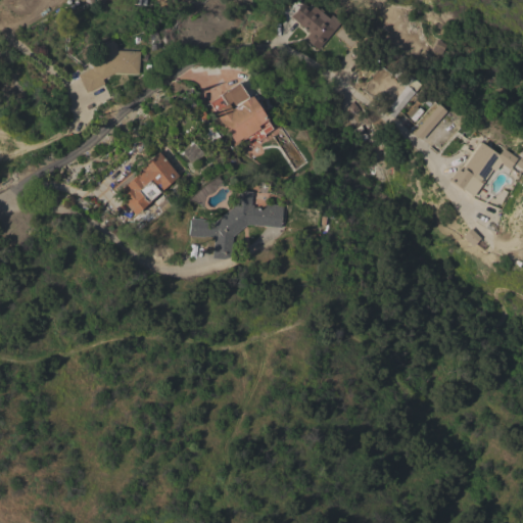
[(95,6),(95,0),(125,0),(133,1),(133,0),(145,0),(145,5),(133,4),(132,11),(95,6)]
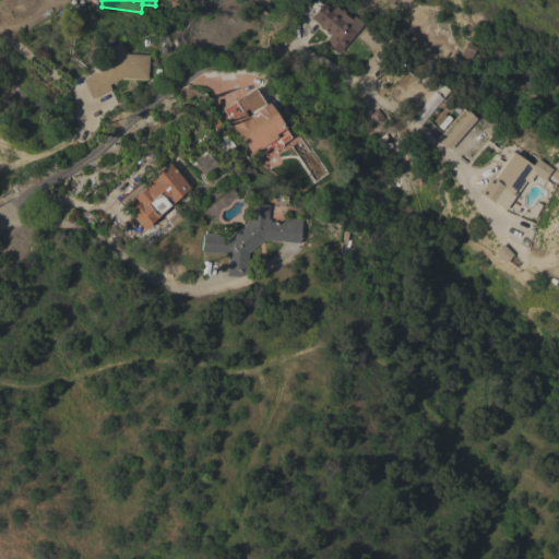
[(339,54),(323,43),(329,36),(309,20),(322,3),(337,15),(341,12),(349,20),(353,16),(363,24),(340,52),(339,54)]
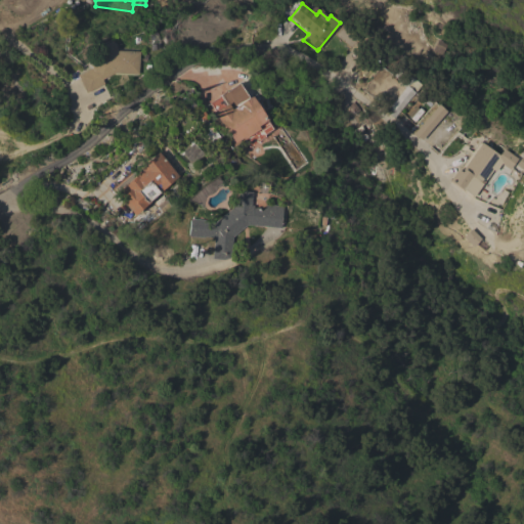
[(102,80),(104,83),(86,93),(77,76),(106,60),(100,47),(112,40),(117,50),(139,51),(138,75),(115,73),(102,80)]
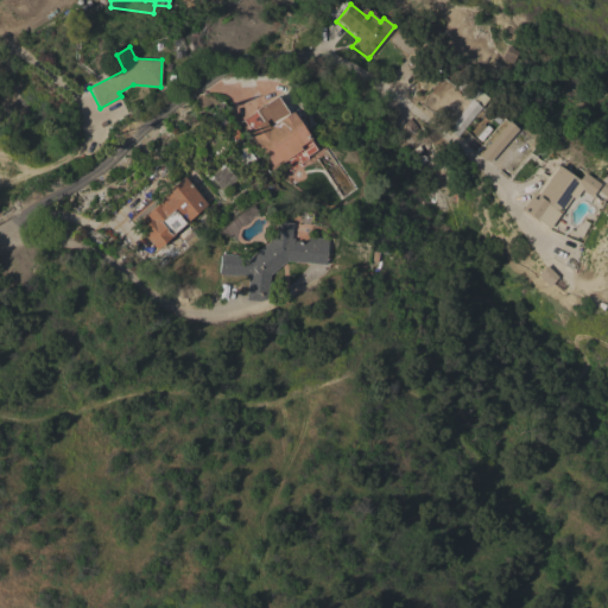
[(476,92),(487,100),(457,138),(447,130),(469,101),(476,92)]
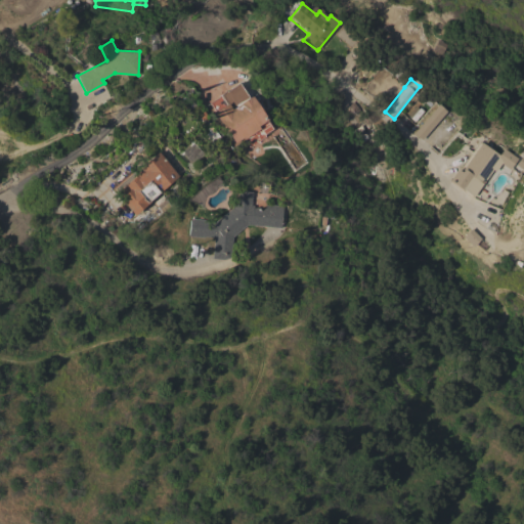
[(244,139),(243,138),(234,143),(214,113),(215,112),(210,103),(220,96),(219,94),(225,90),(226,92),(238,83),(249,97),(251,96),(267,120),(258,126),(260,129),(244,139)]
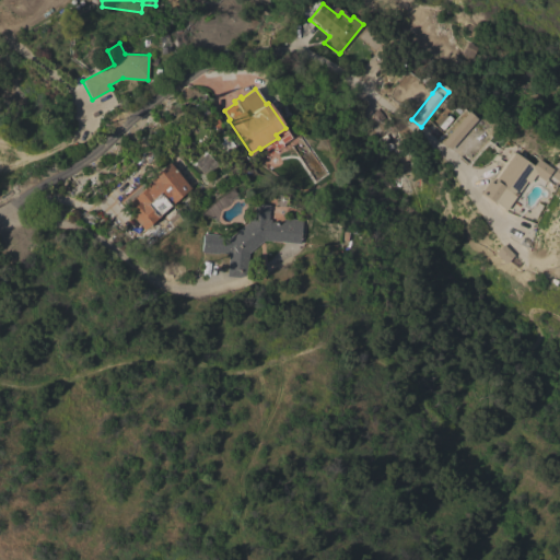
[(475,118),(448,149),(441,142),(467,112),(475,118)]
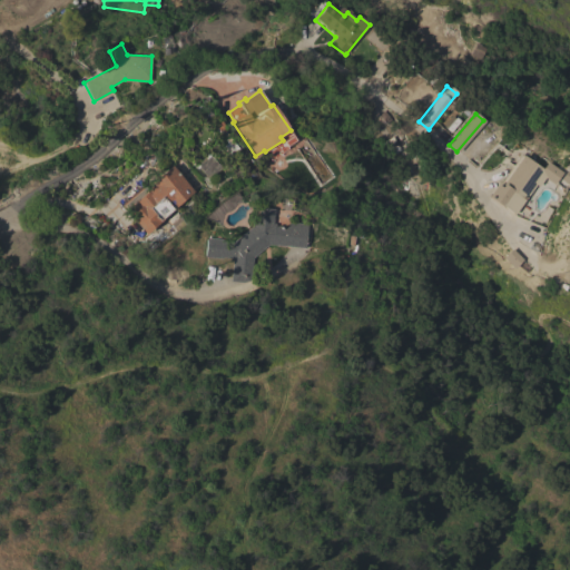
[(226,128),(223,130),(237,149),(229,155),(208,128),(218,120),(219,123),(220,121),(226,128)]
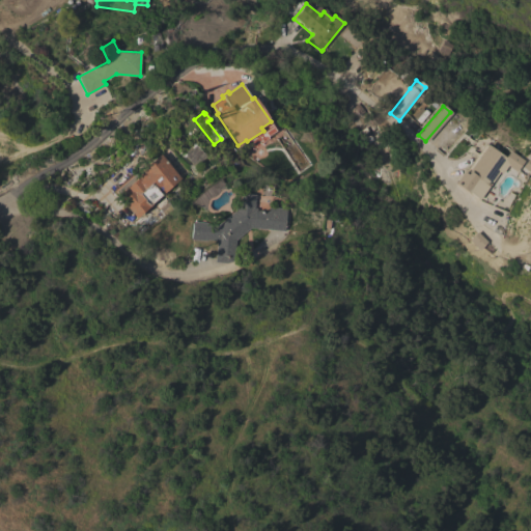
[(192,166),(182,155),(193,143),(204,155),(192,166)]
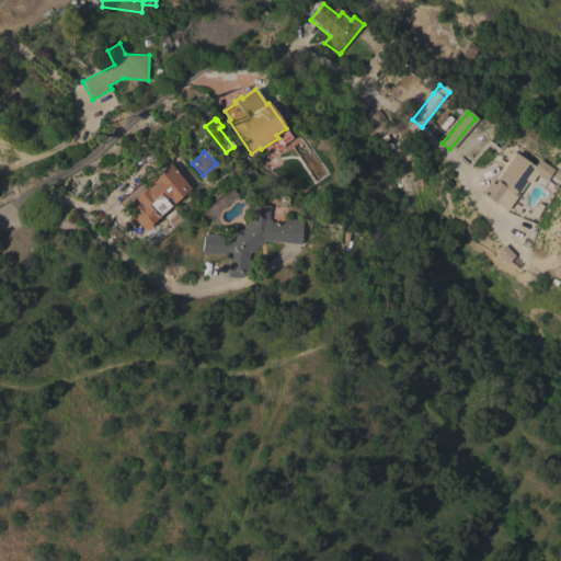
[(553,170),(546,181),(536,174),(530,183),(527,182),(517,197),(516,197),(506,210),(495,204),(480,194),(489,181),(491,183),(512,151),(534,167),(538,159),(553,170)]
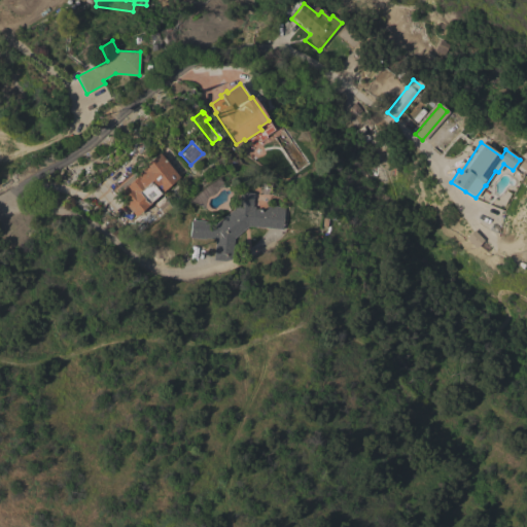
[(179,177),(164,191),(164,192),(136,216),(120,199),(130,191),(126,186),(137,177),(136,176),(146,167),(144,165),(159,153),(179,177)]
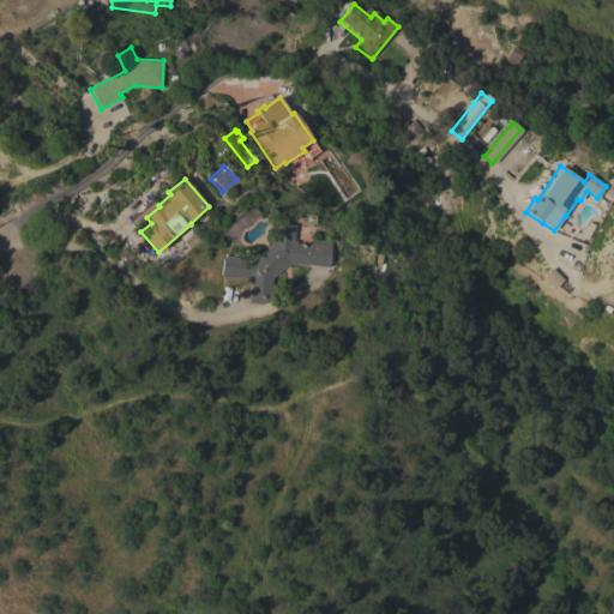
[(209,215),(218,227),(191,250),(180,236),(209,215)]
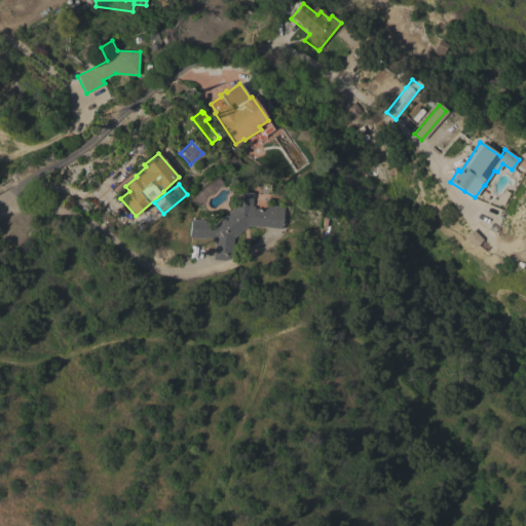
[(204,237),(204,238),(188,237),(189,220),(205,221),(205,223),(215,224),(232,209),(233,199),(237,199),(238,191),(252,193),(251,207),(254,207),(254,209),(266,210),(266,205),(284,207),(282,228),(248,225),(233,237),(232,261),(214,260),(215,238),(204,237)]
